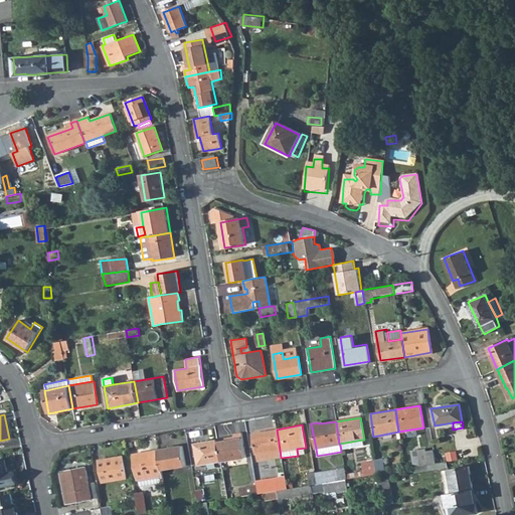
[(268,452),(280,450),(277,430),(252,434),(255,454),(256,454),(268,452)]
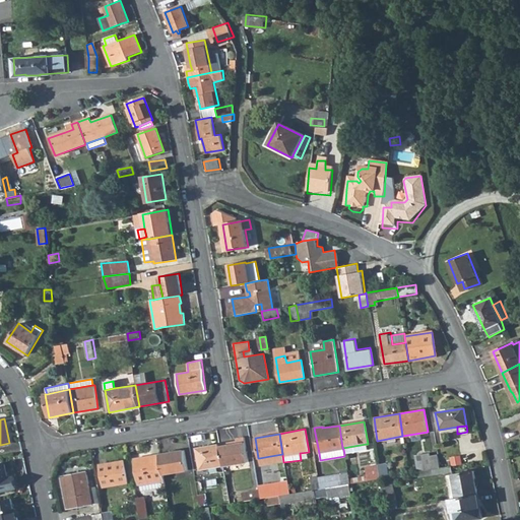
[(237,444),(219,447),(222,465),(222,466),(248,462),(244,440),(237,442),(237,444)]
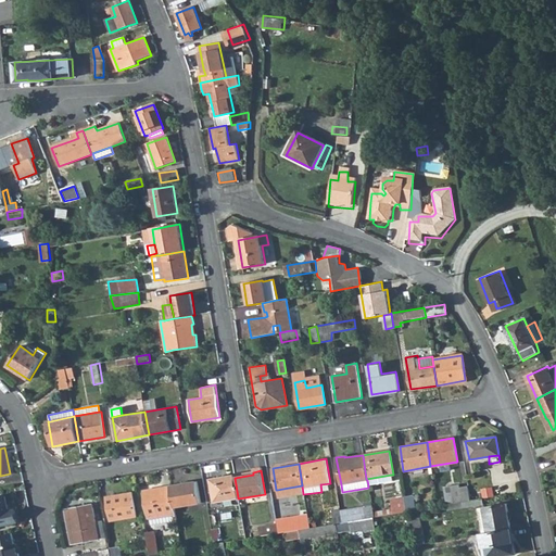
[(392,482),(391,475),(366,479),(367,480),(368,485),(392,482)]
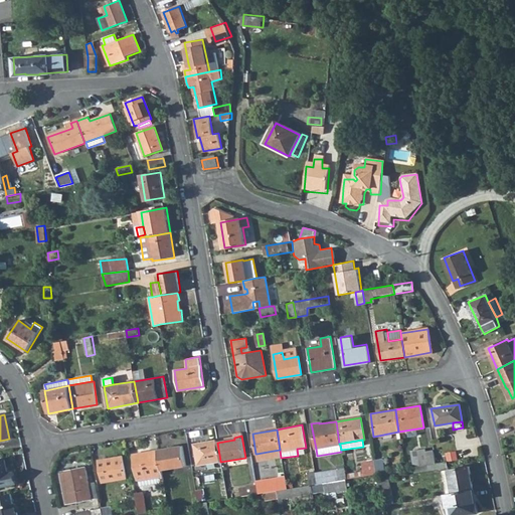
[(198,465),(220,461),(217,443),(216,441),(194,444),(198,465)]
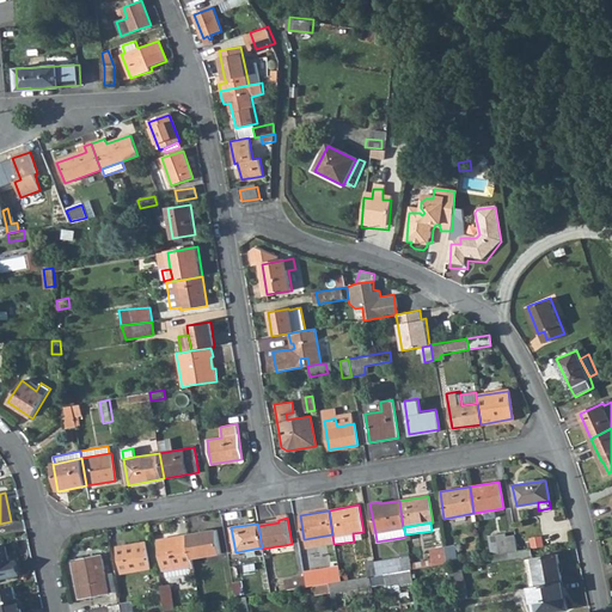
[(537,525),(513,528),(514,536),(515,539),(526,538),(539,536),(537,525)]
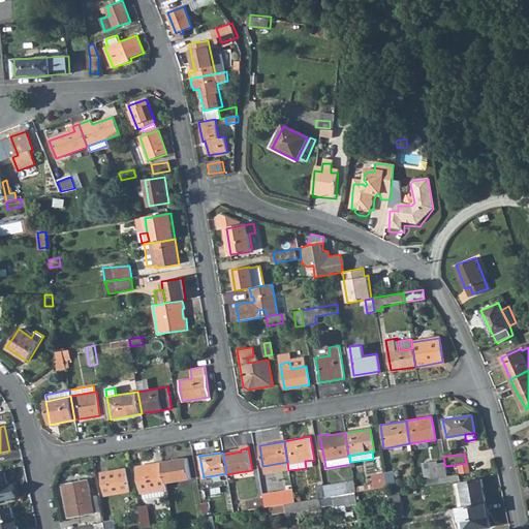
[(187,458),(162,462),(165,483),(190,478),(187,458)]
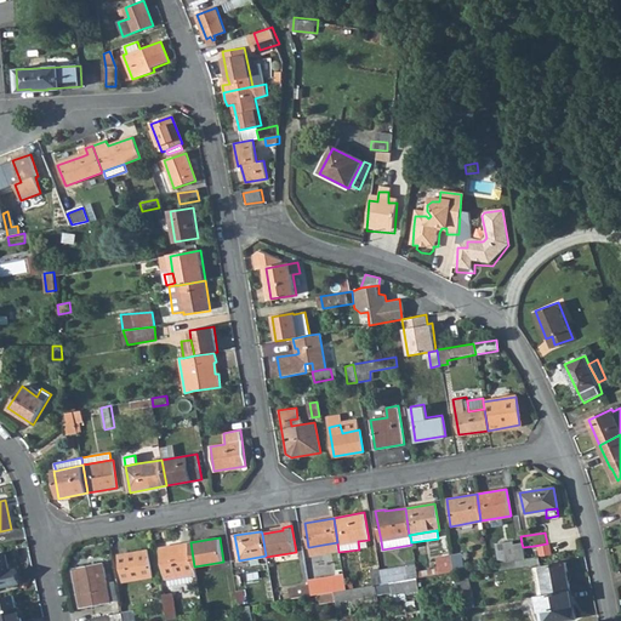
[(534,546),(536,557),(560,553),(558,541),(547,543),(534,546)]
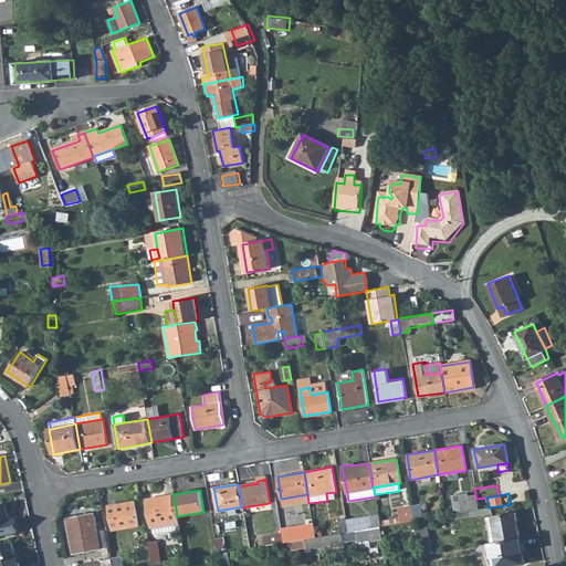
[(152,527),(178,523),(177,516),(174,494),(147,500),(152,527)]
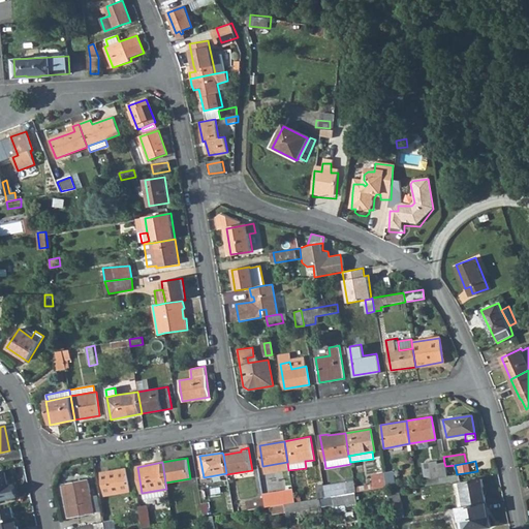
[(431,462),(433,478),(446,475),(445,466),(444,463),(435,465),(434,462),(431,462)]
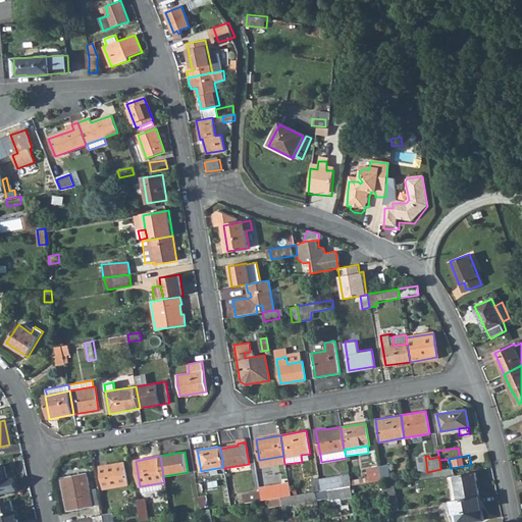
[(272,465),(271,458),(260,460),(261,467),(272,465)]
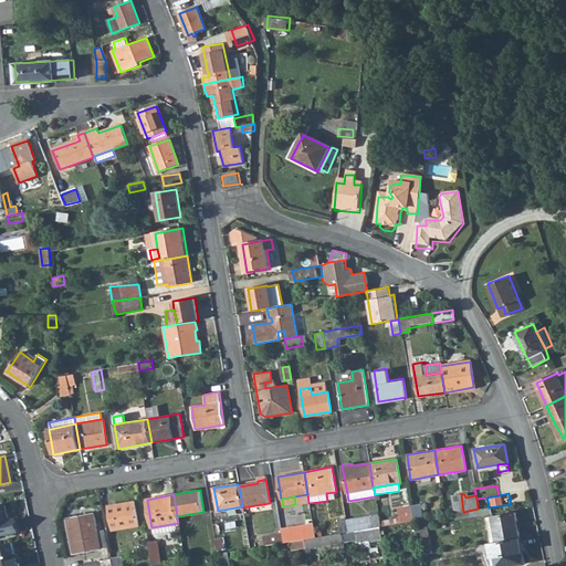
[(486,498),(477,499),(478,509),(489,507),(486,498)]
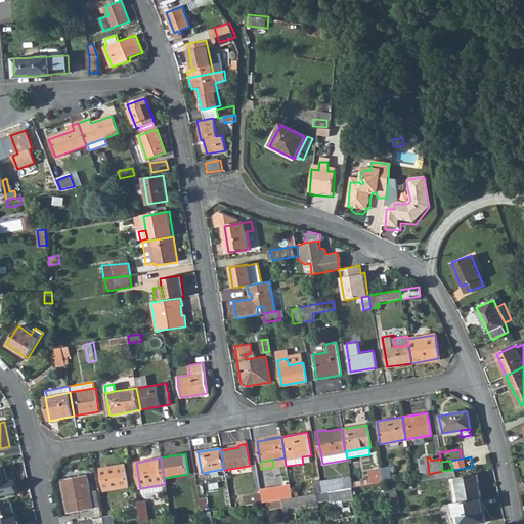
[(126,464),(100,468),(104,490),(130,486),(126,464)]
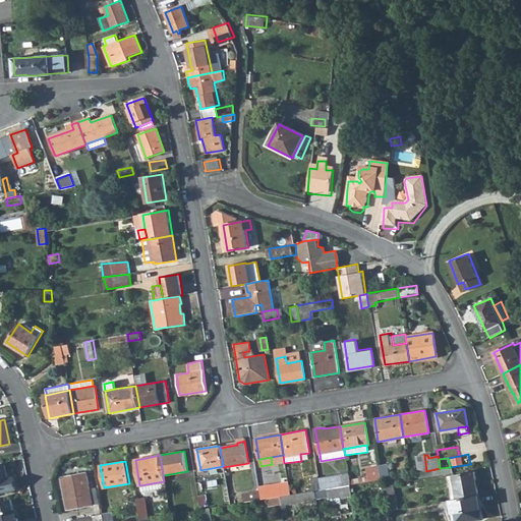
[(387,464),(378,466),(380,479),(384,478),(389,477),(387,464)]
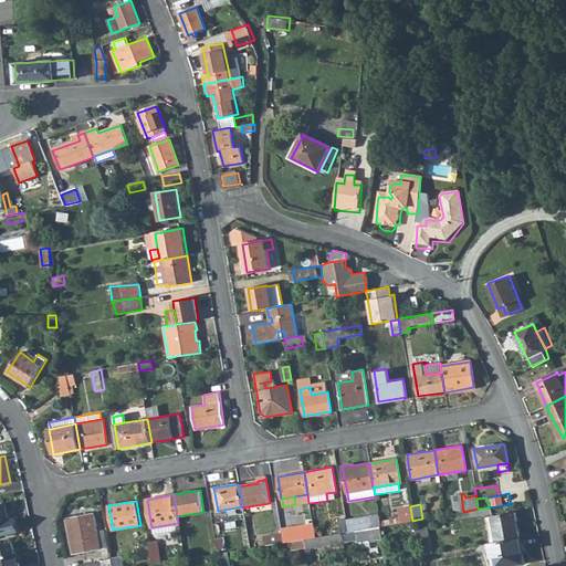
[(6,505),(0,505),(0,535),(18,532),(14,519),(10,520),(6,505)]
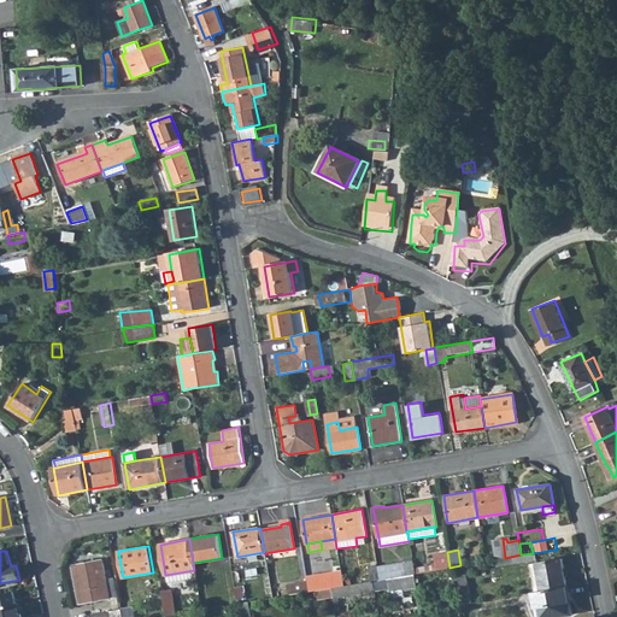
[(436,564),(436,569),(450,568),(447,552),(434,553),(436,564)]
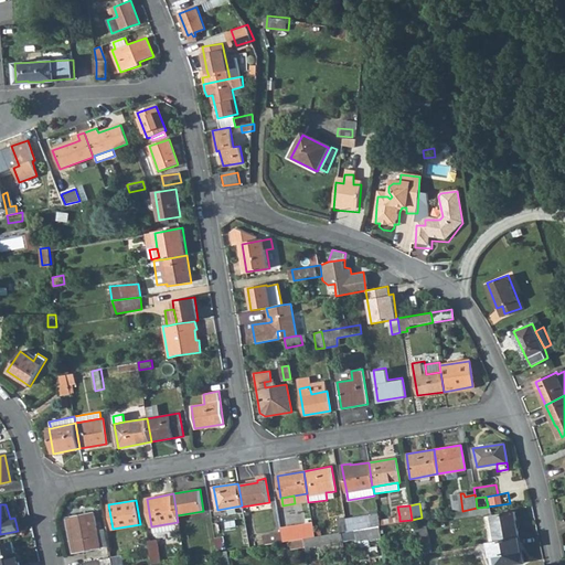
[(377,512),(345,518),(348,531),(379,525),(380,524),(379,520),(377,512)]
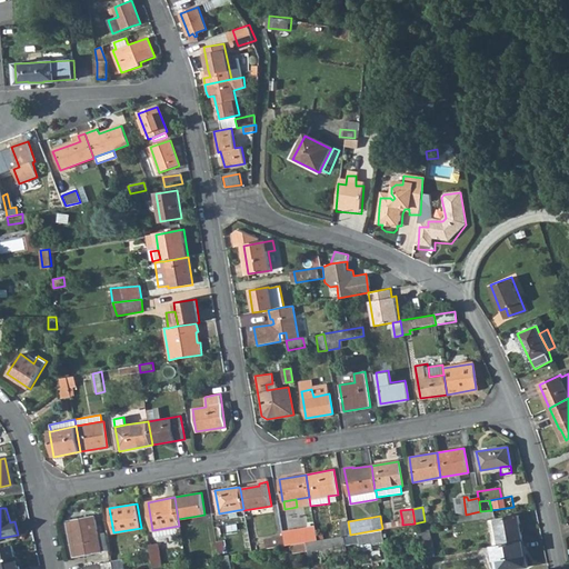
[(493,520),(498,545),(522,540),(517,516),(493,520)]
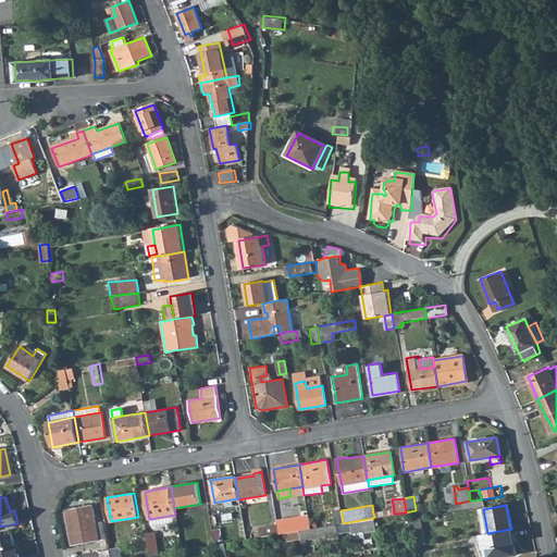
[(93,506),(71,510),(73,522),(70,522),(73,545),(99,540),(96,522),(93,506)]
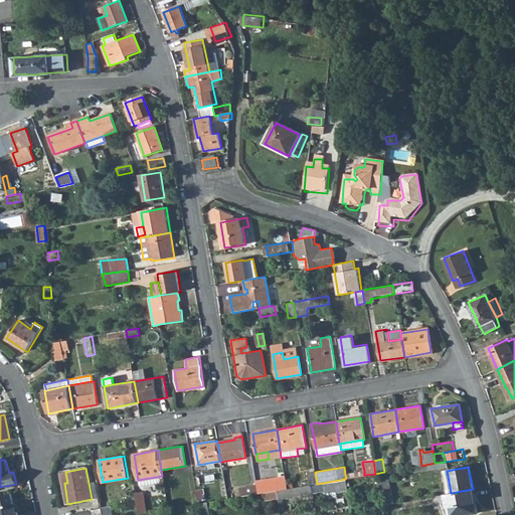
[(307,473),(309,485),(311,485),(317,484),(315,472),(315,471),(307,473)]
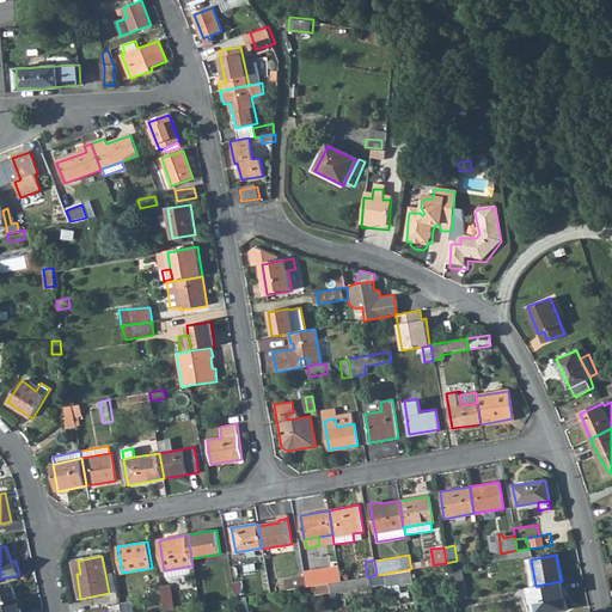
[(465,598),(459,561),(457,561),(451,562),(457,599),(465,598)]
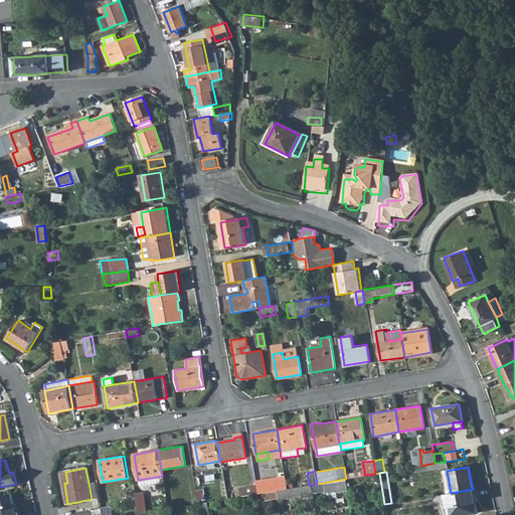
[(139,487),(163,482),(162,476),(138,480),(139,487)]
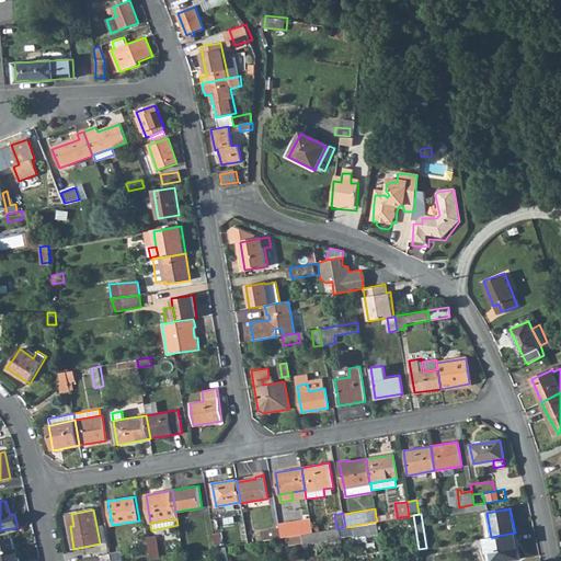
[(309,518),(277,524),(278,527),(281,538),(301,535),(311,533),(309,518)]
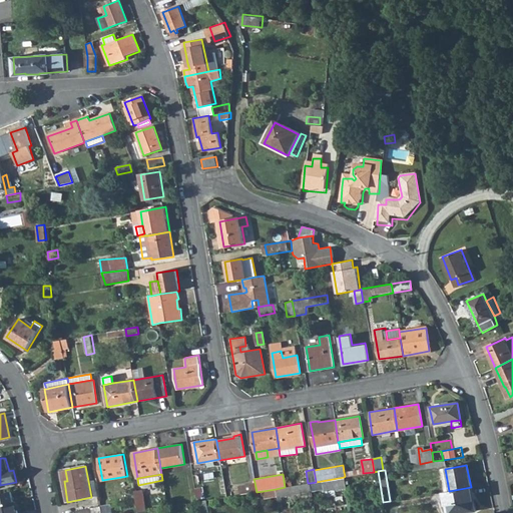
[(91,497),(99,496),(96,480),(88,481),(91,497)]
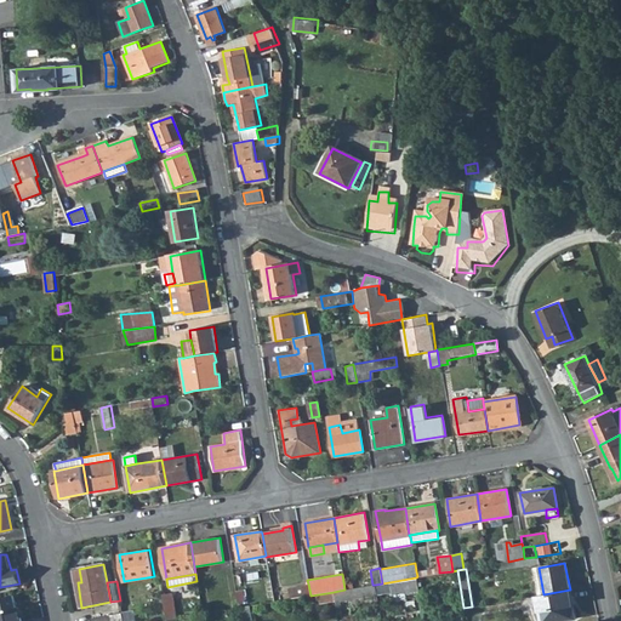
[(289,587),(290,599),(291,599),(311,596),(308,584),(289,587)]
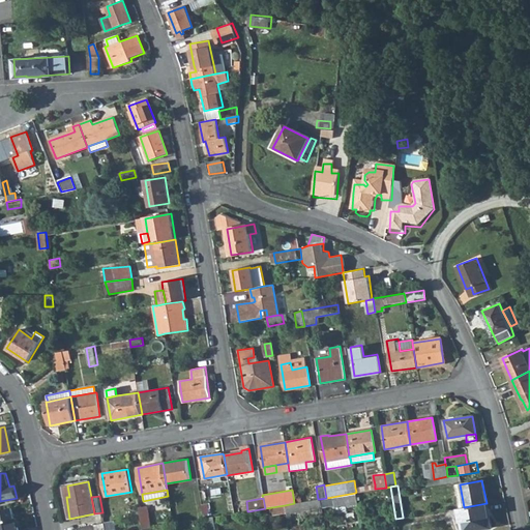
[(318,513),(322,512),(320,499),(318,499),(294,503),(285,505),(287,519),(291,519),(290,513),(318,508),(318,513)]
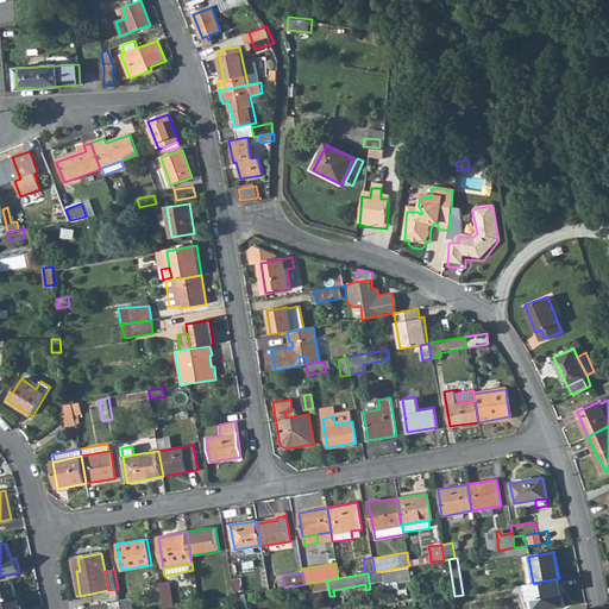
[(550,608),(564,607),(559,578),(533,583),(527,584),(531,608),(550,608)]
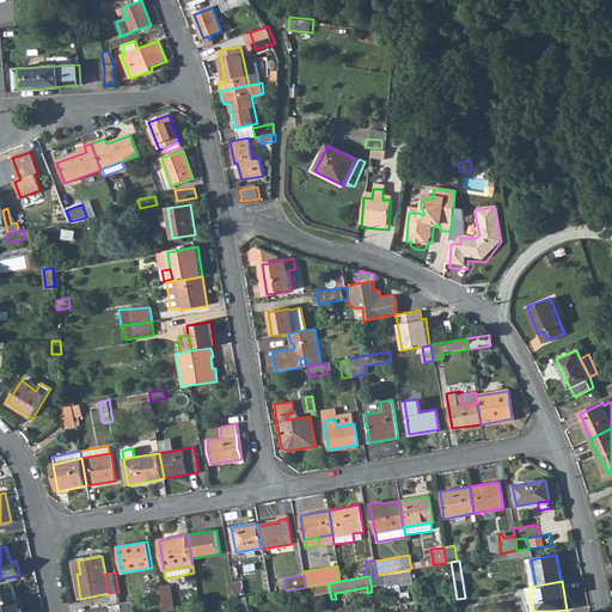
[(171,592),(161,593),(164,611),(175,610),(171,592)]
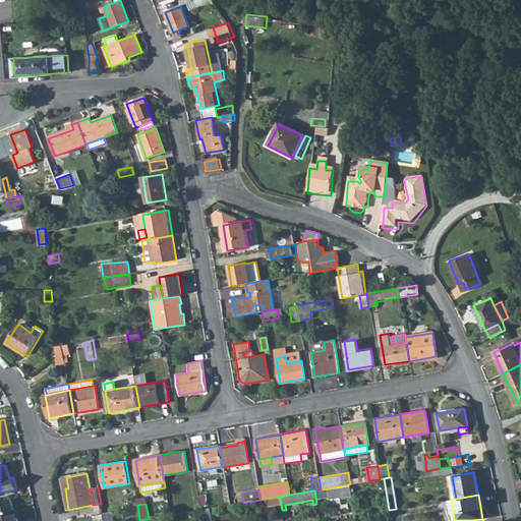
[(204,520),(211,520),(210,509),(203,510),(204,520)]
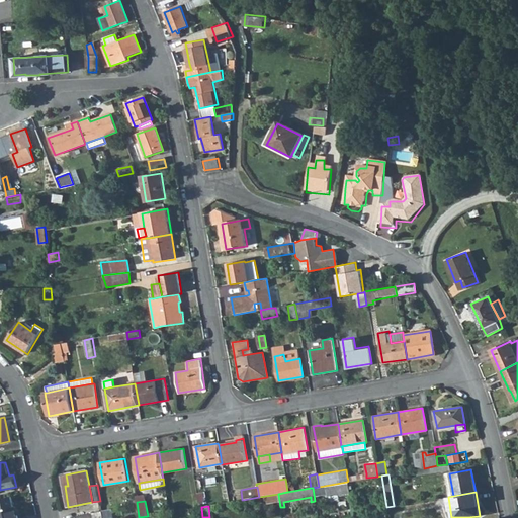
[(0,509),(0,517),(16,517),(14,507),(0,509)]
